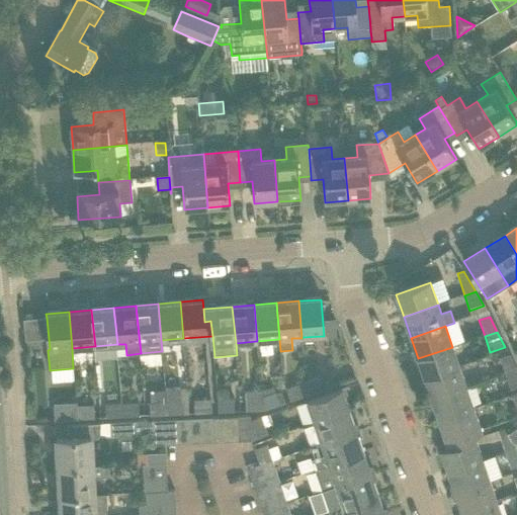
[(452,347),(418,358),(425,379),(459,368),(452,347)]
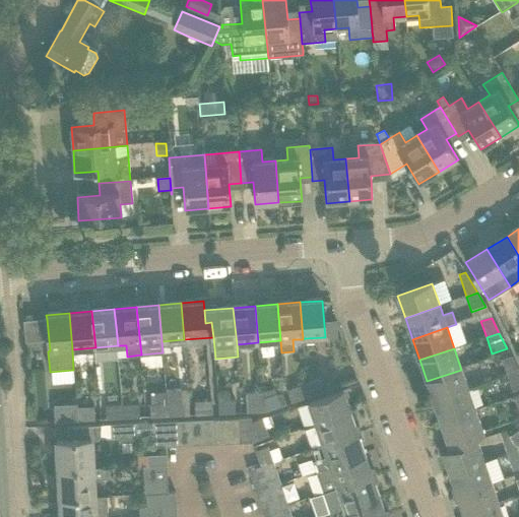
[(511,357),(501,361),(507,377),(518,373),(518,371),(511,357)]
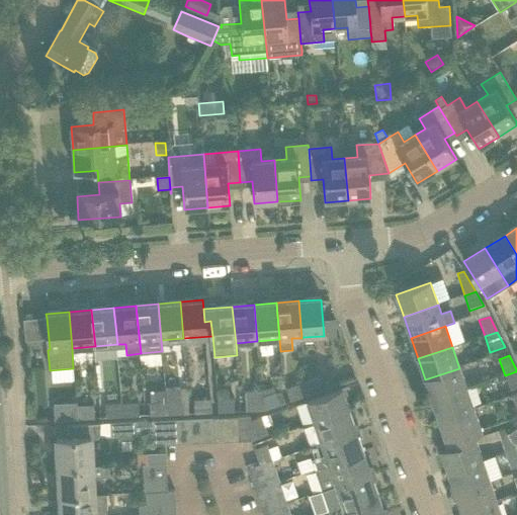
[(459,368),(425,379),(432,401),(467,390),(459,368)]
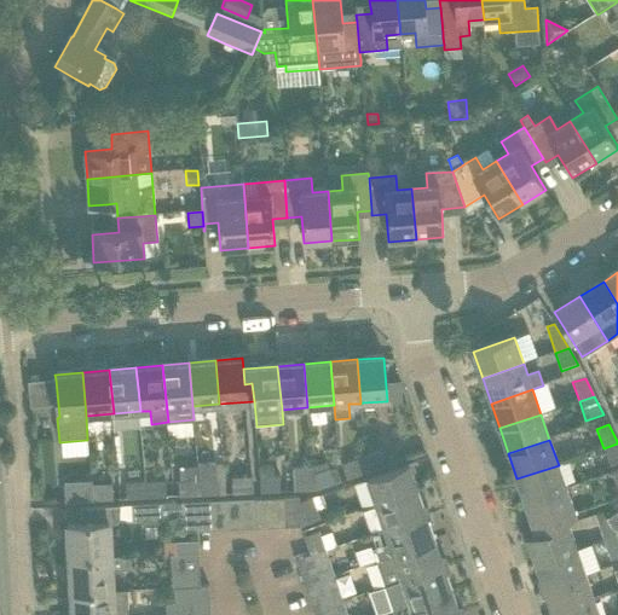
[(617,444),(604,448),(611,468),(617,465),(617,444)]
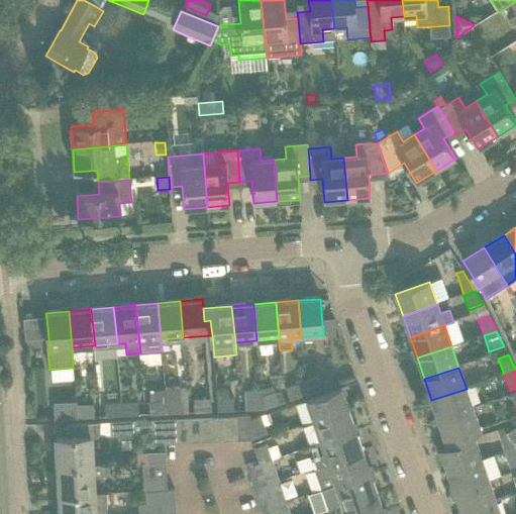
[(318,378),(302,383),(306,396),(322,390),(318,378)]
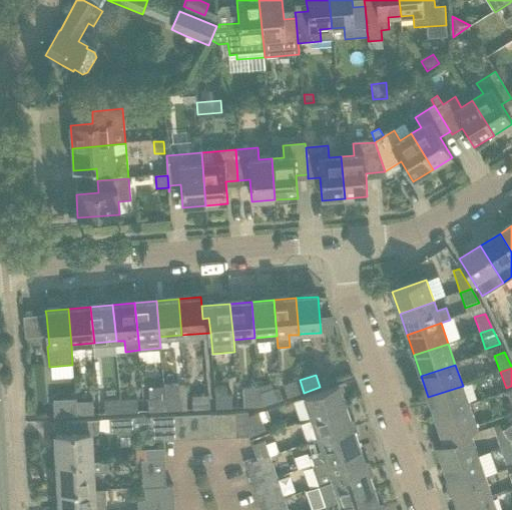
[(300,380),(284,386),(288,397),(288,399),(304,393),(300,380)]
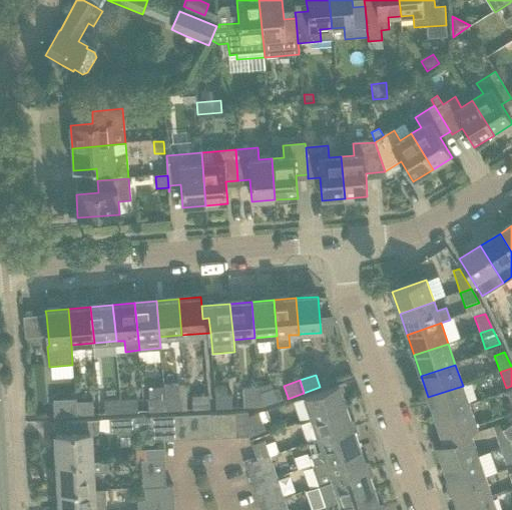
[(178,386),(163,387),(164,392),(165,411),(182,410),(182,399),(179,399),(178,386)]
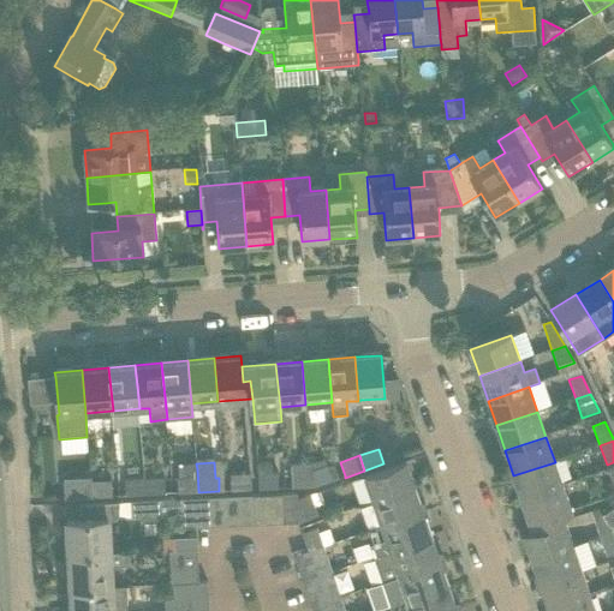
[(564,486),(555,462),(513,475),(522,501),(564,486)]
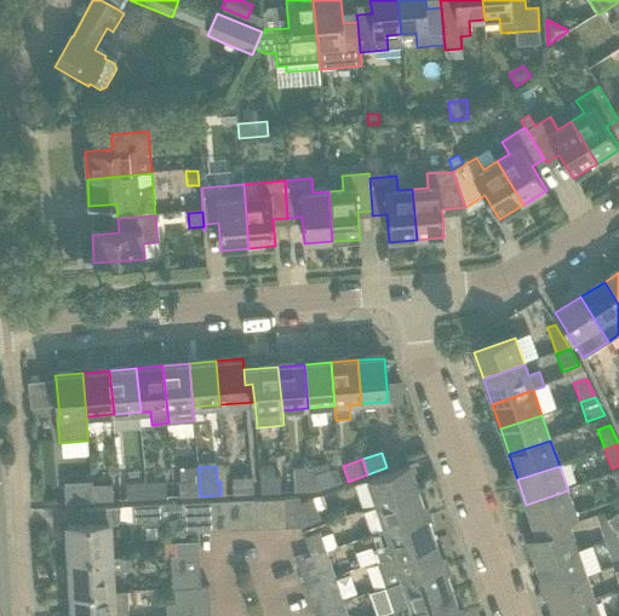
[(410,467),(387,475),(370,481),(378,507),(418,493),(410,467)]
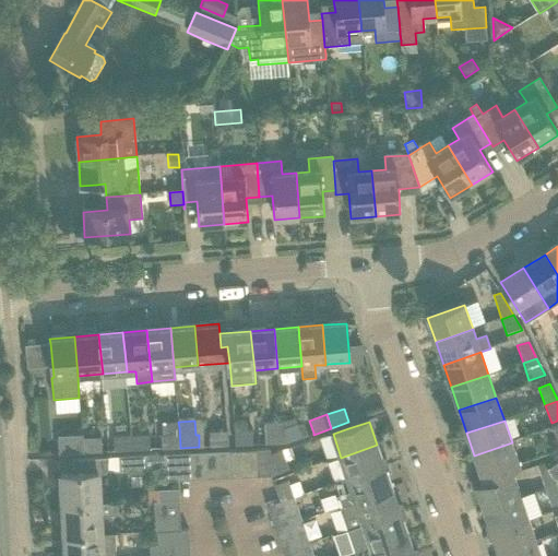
[(283,423),(264,424),(265,446),(284,445),(283,429),(283,423)]
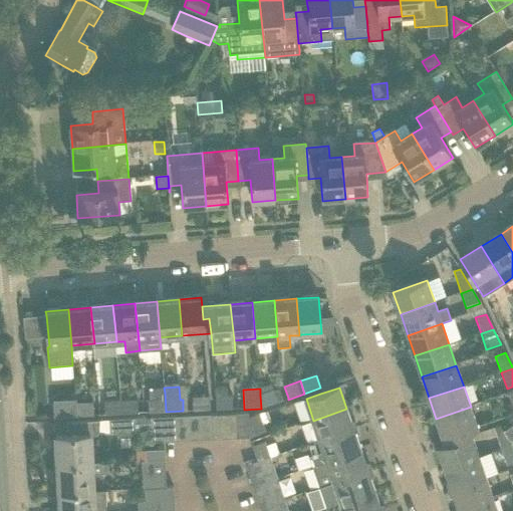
[(275,390),(260,395),(261,409),(262,409),(279,403),(275,390)]
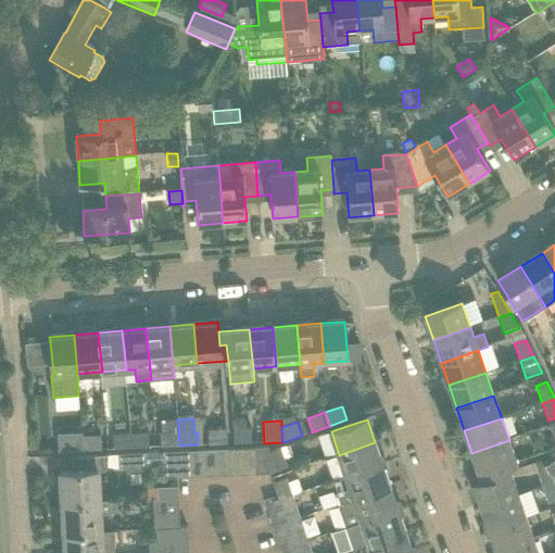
[(169,432),(160,434),(161,447),(179,445),(178,425),(168,426),(169,432)]
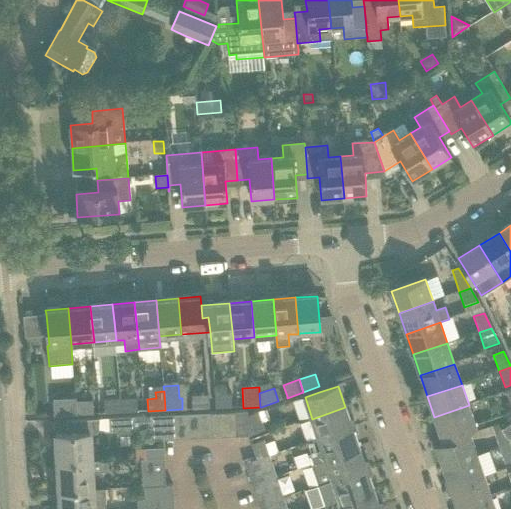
[(208,395),(191,396),(191,398),(192,409),(209,408),(208,395)]
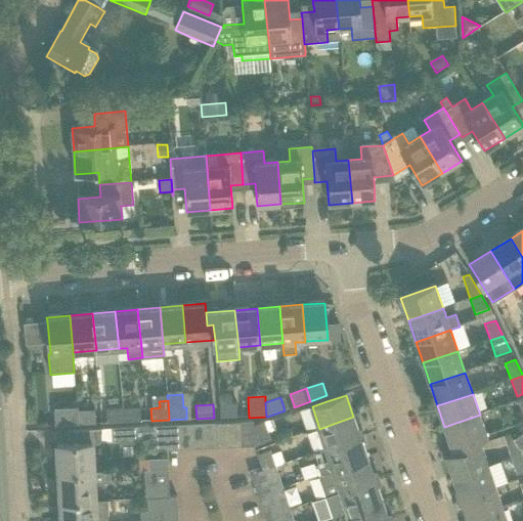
[(236,405),(221,405),(222,418),(237,417),(236,405)]
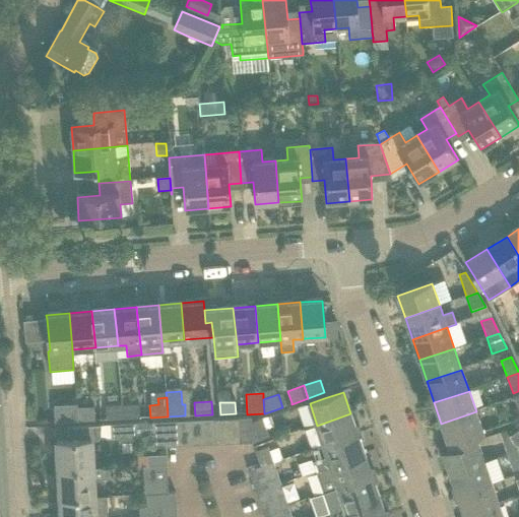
[(77,404),(54,406),(55,423),(62,423),(78,422),(78,409),(77,404)]
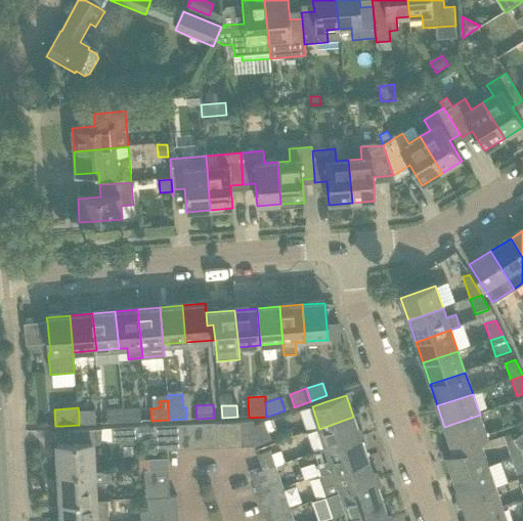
[(141,409),(124,410),(125,422),(142,421),(141,409)]
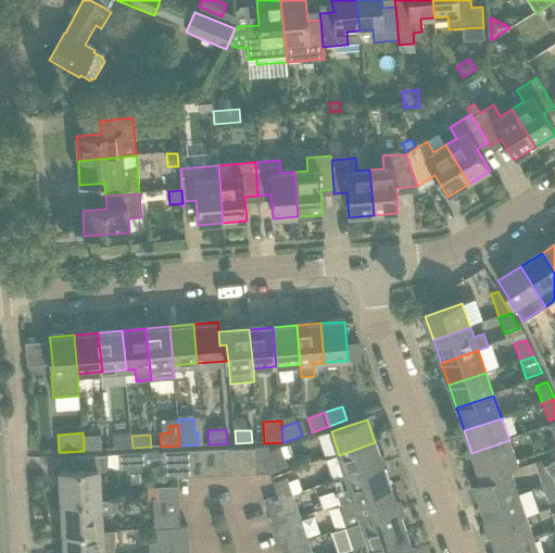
[(133,448),(131,436),(114,436),(114,449),(133,448)]
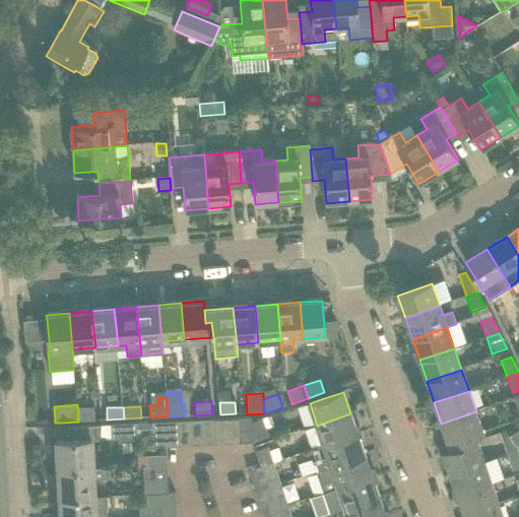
[(95,408),(78,409),(78,422),(96,421),(96,419),(95,408)]
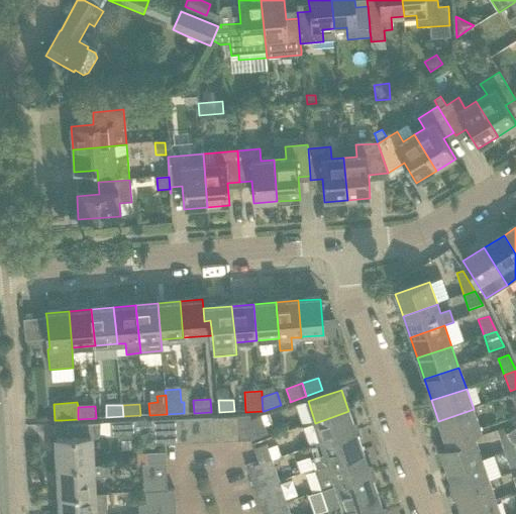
[(474,409),(438,421),(445,442),(481,430),(474,409)]
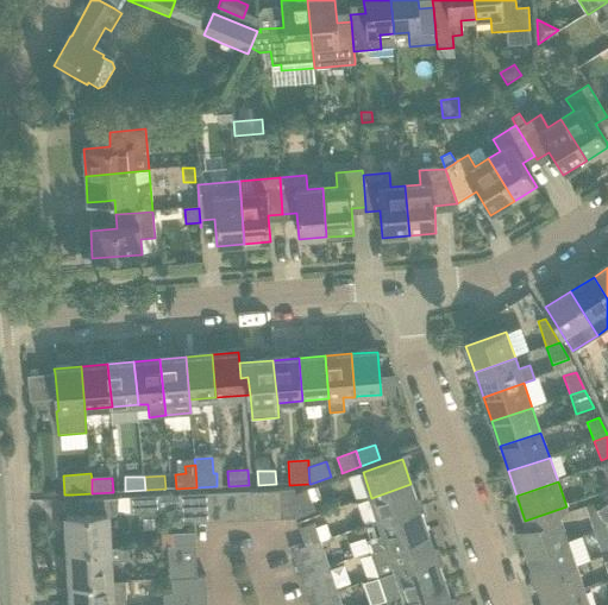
[(411,484),(371,498),(358,502),(367,527),(380,522),(419,509),(411,484)]
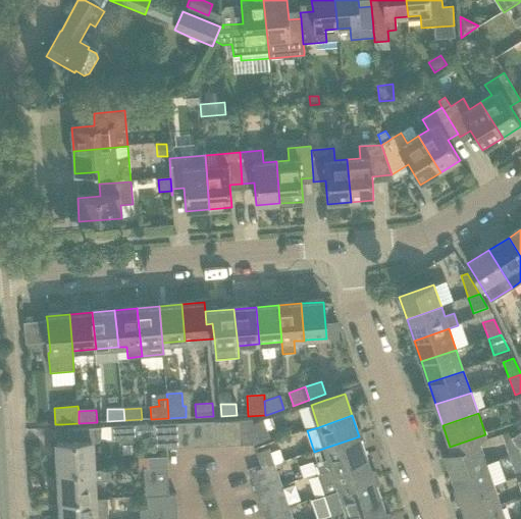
[(241,446),(254,445),(253,424),(253,420),(240,421),(241,446)]
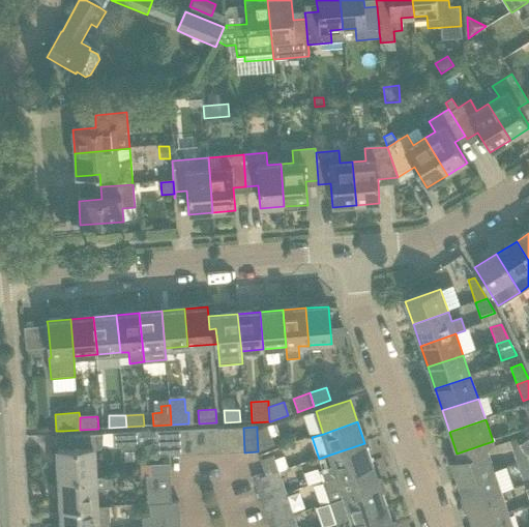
[(231,428),(218,429),(219,454),(232,452),(231,428)]
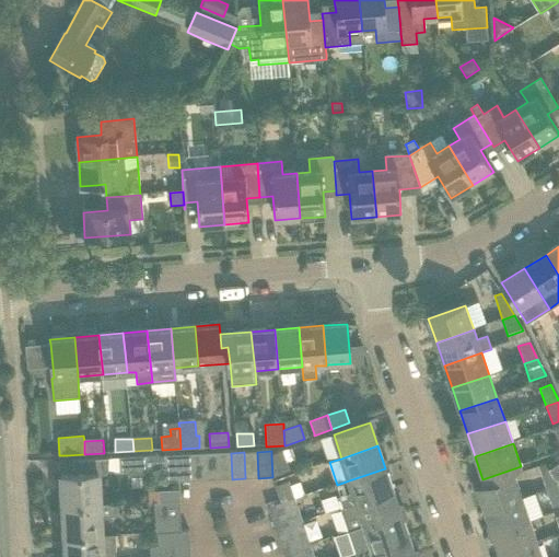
[(257,452),(244,452),(245,478),(258,478),(257,452)]
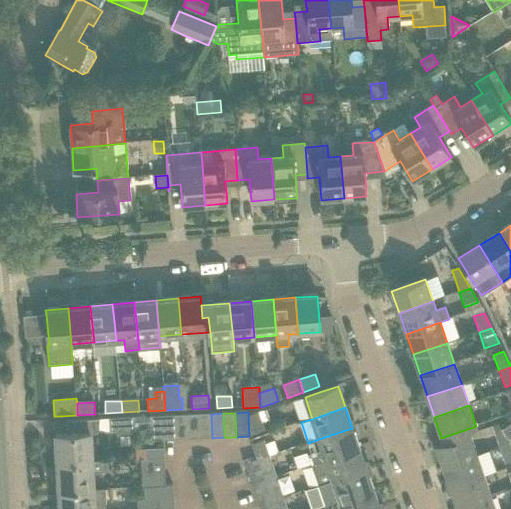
[(248,416),(249,436),(264,431),(258,413),(248,416)]
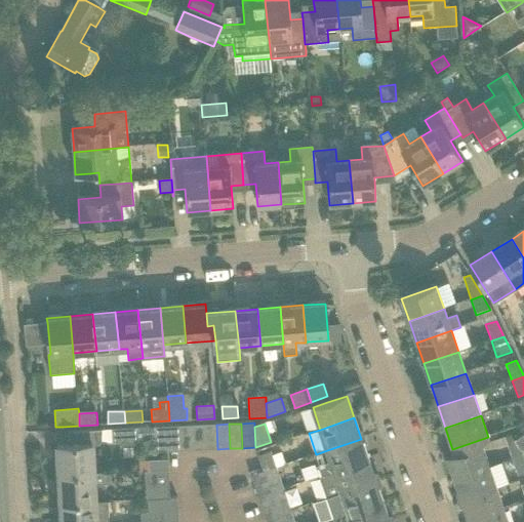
[(204,425),(192,426),(193,450),(205,449),(204,425)]
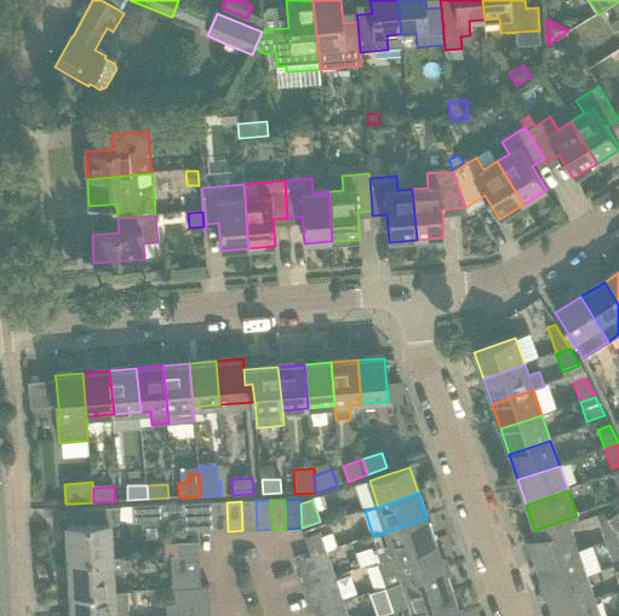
[(257,530),(256,501),(241,501),(242,530),(257,530)]
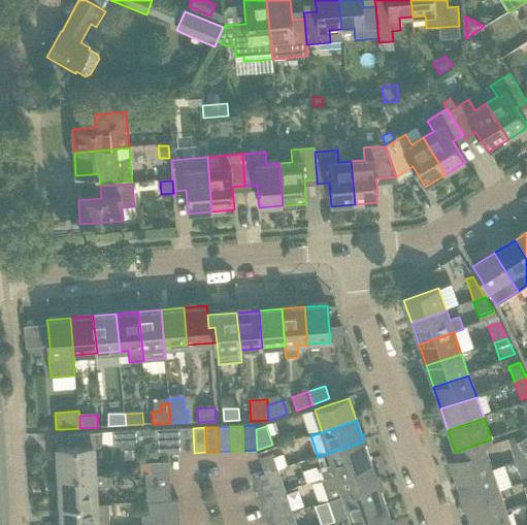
[(182,454),(179,428),(167,429),(168,454),(182,454)]
